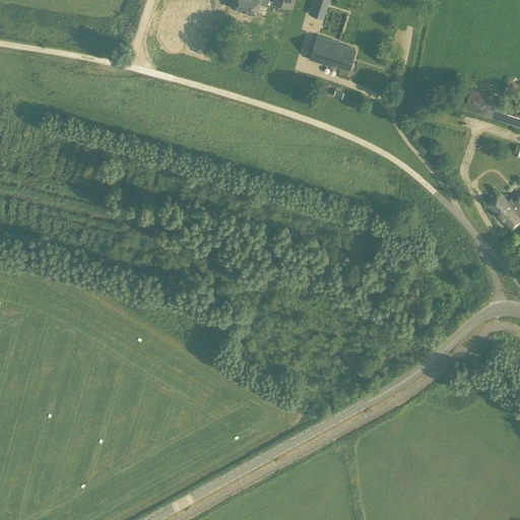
[(270,6),(271,0),(237,0),(235,7),(236,8),(258,15),(259,15),(262,4),(269,7),(270,6)]
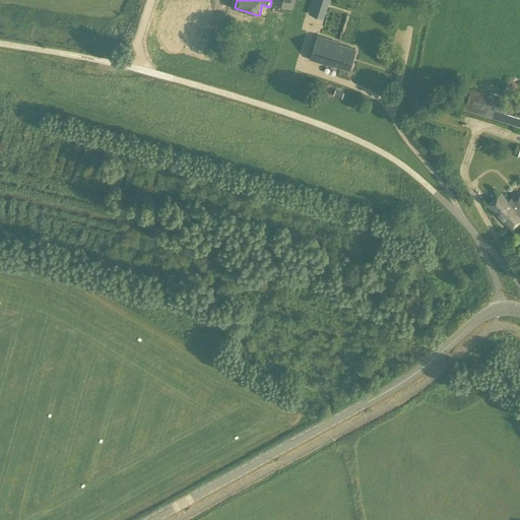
[(297,0),(276,0),(276,3),(294,8),(297,0)]
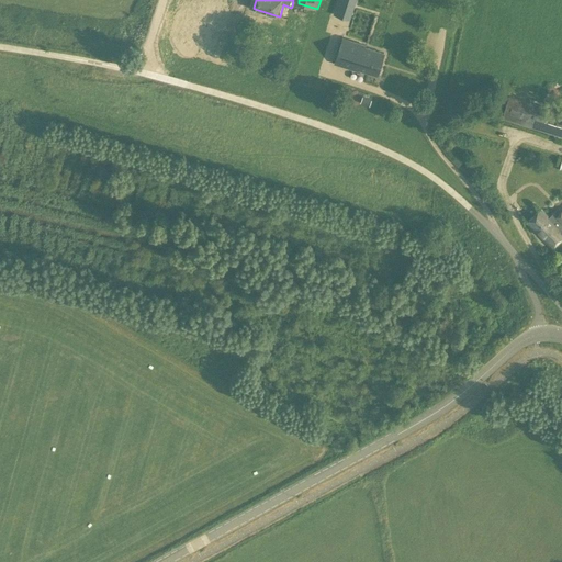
[(338,0),(334,14),(343,17),(346,9),(351,11),(355,0),(338,0)]
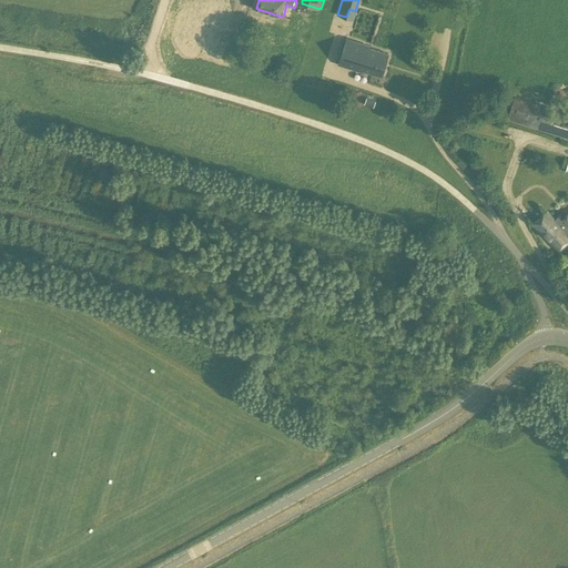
[(346,38),(338,63),(362,71),(362,69),(382,75),(388,53),(368,47),(369,46),(346,38)]
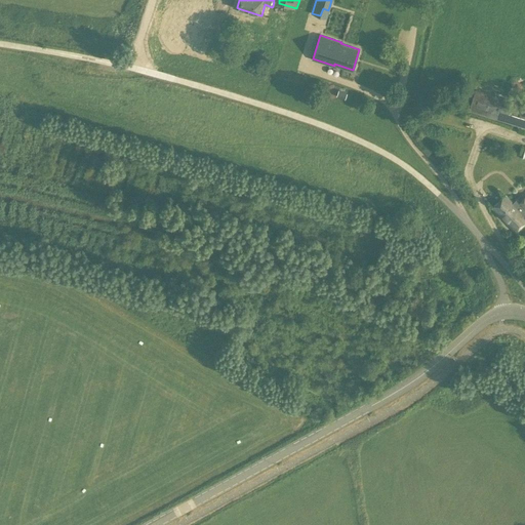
[(496,92),(477,86),(470,110),(519,125),(524,126),(524,102),(524,105),(506,99),(495,96),(496,92)]
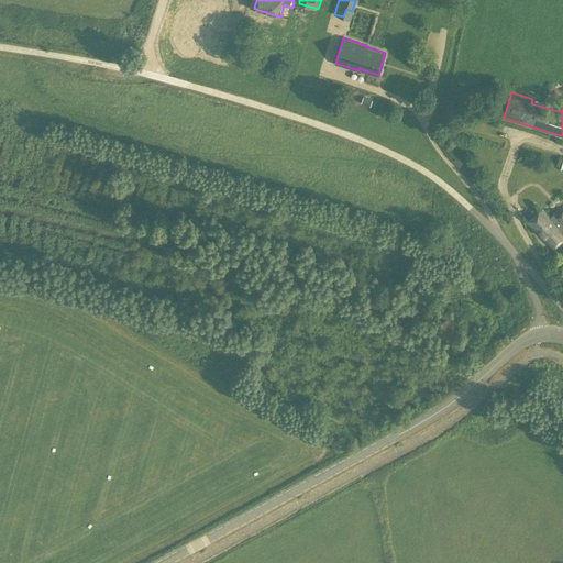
[(552,247),(562,236),(562,211),(558,217),(553,212),(549,216),(542,209),(528,223),(552,247)]
